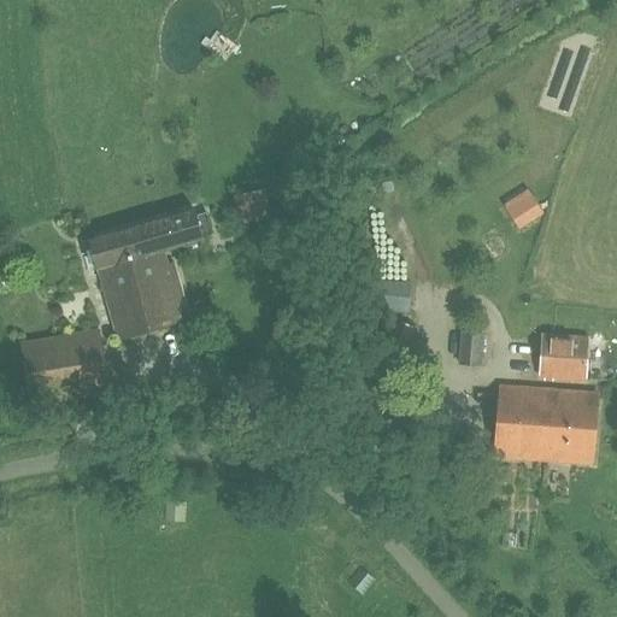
[(527,189),(504,204),(519,229),(544,213),(527,189)]
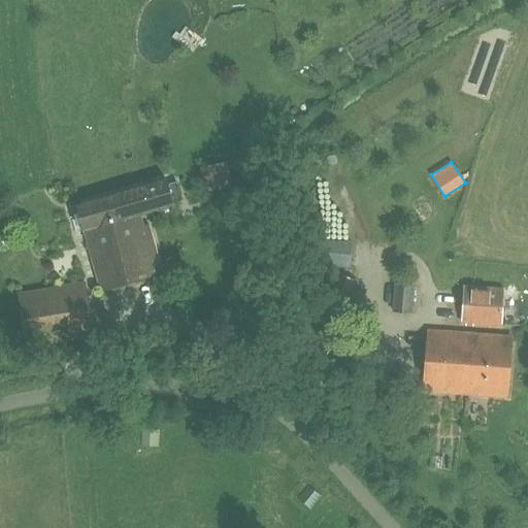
[(139,238),(149,236),(146,228),(141,229),(138,218),(171,208),(170,203),(178,200),(174,186),(166,188),(164,184),(124,195),(132,225),(135,224),(139,238)]
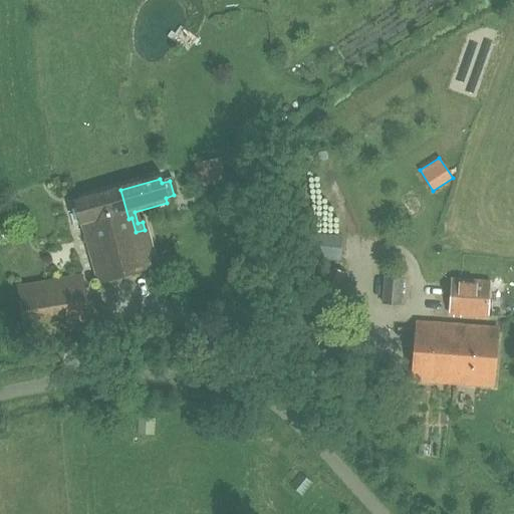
[(129,219),(120,190),(72,203),(95,286),(156,269),(145,230),(136,232),(132,218),(129,219)]
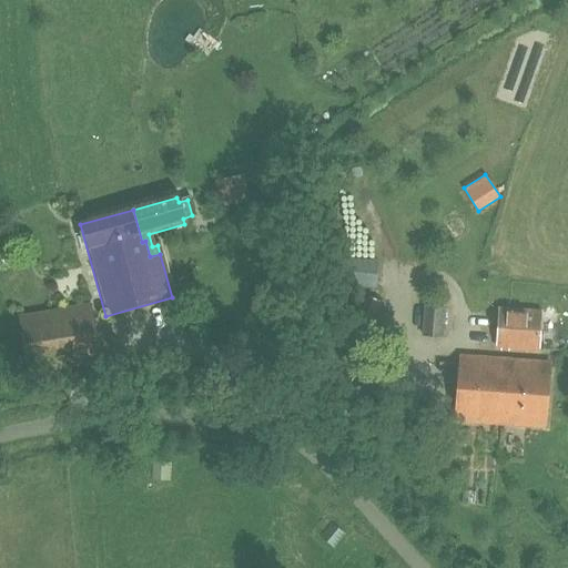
[(365,295),(358,314),(374,321),(382,302),(365,295)]
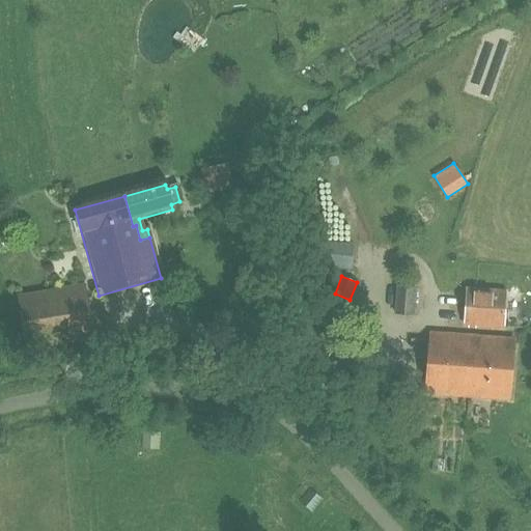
[(18,295),(27,348),(93,337),(84,284),(18,295)]
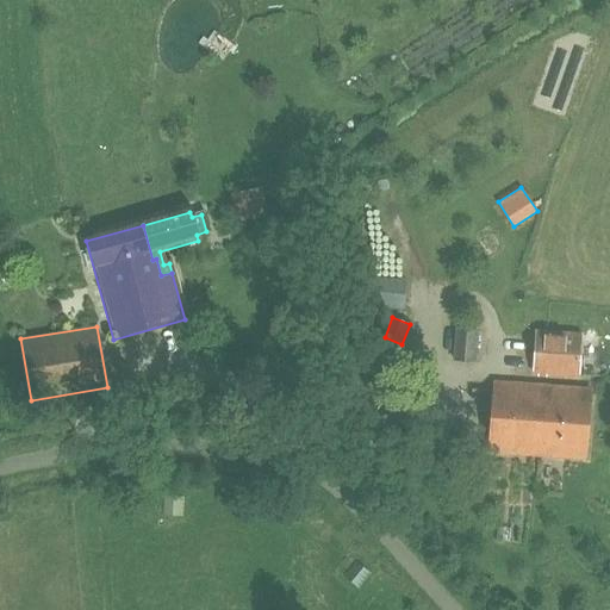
[(454,328),(453,360),(477,362),(479,329),(454,328)]
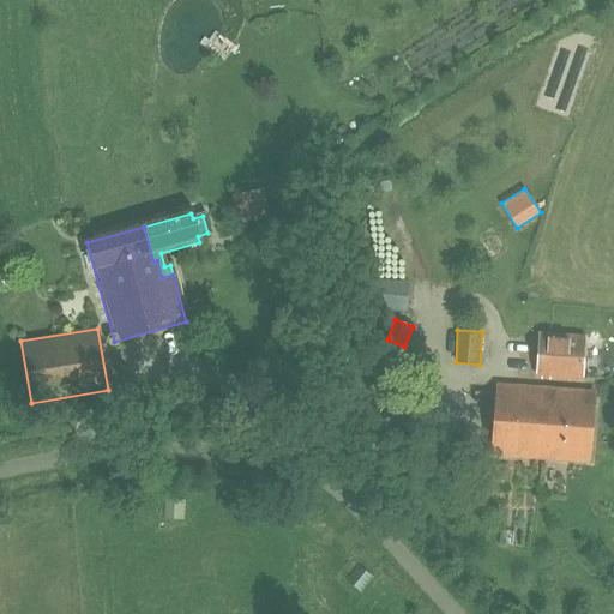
[(540,335),(536,374),(582,378),(585,338),(540,335)]
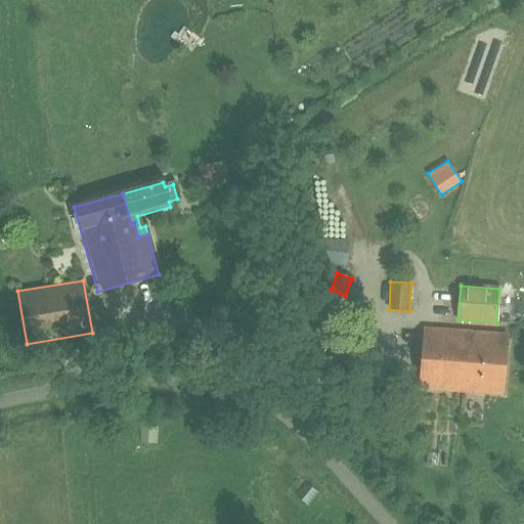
[(231,306),(225,317),(239,325),(246,314),(231,306)]
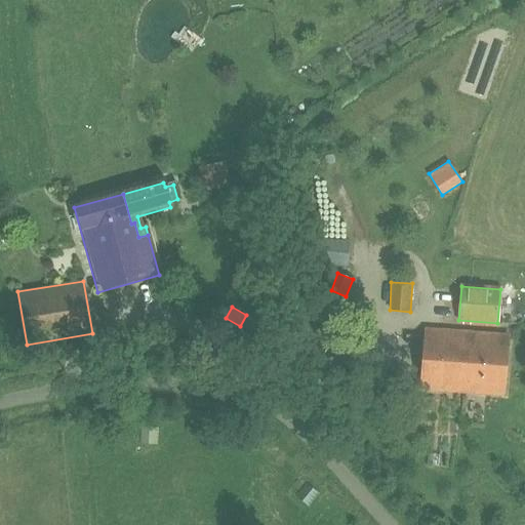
[(509,335),(425,329),(420,389),(505,394),(509,335)]
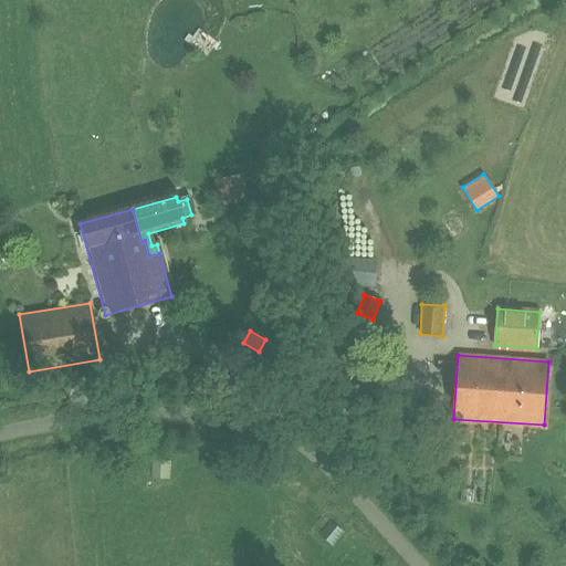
[(170,462),(153,461),(153,479),(169,480),(170,462)]
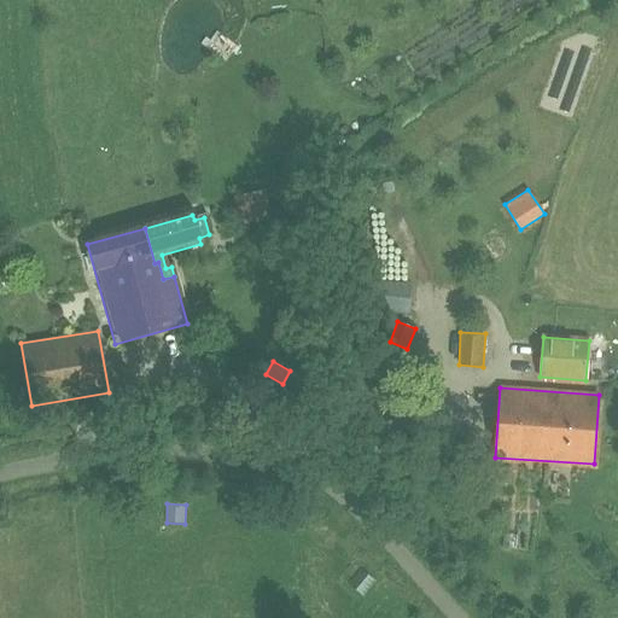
[(374,581),(359,569),(347,584),(362,596),(374,581)]
